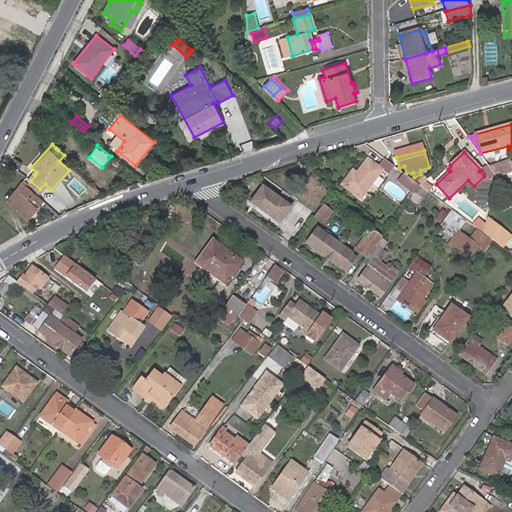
[(486,162),(489,166),(511,162),(511,161),(511,160),(511,156),(486,162)]
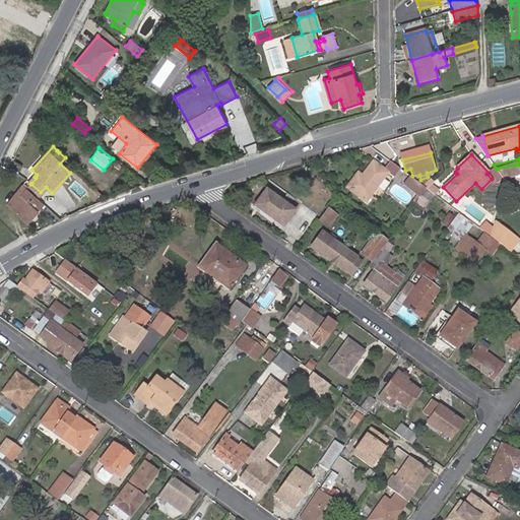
[(366,201),(388,172),(373,160),(363,175),(358,172),(347,187),(366,201)]
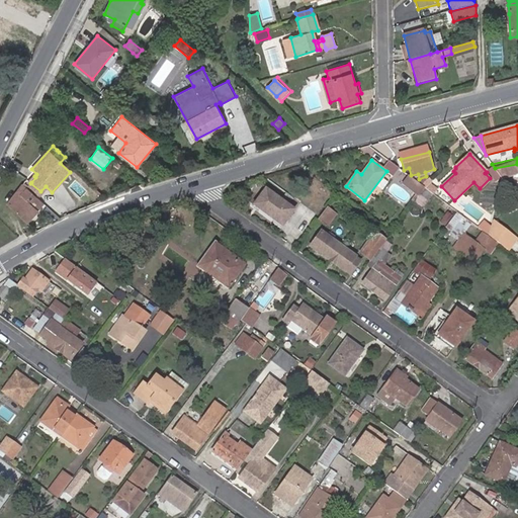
[(495,168),(500,174),(517,170),(517,163),(517,164),(495,168)]
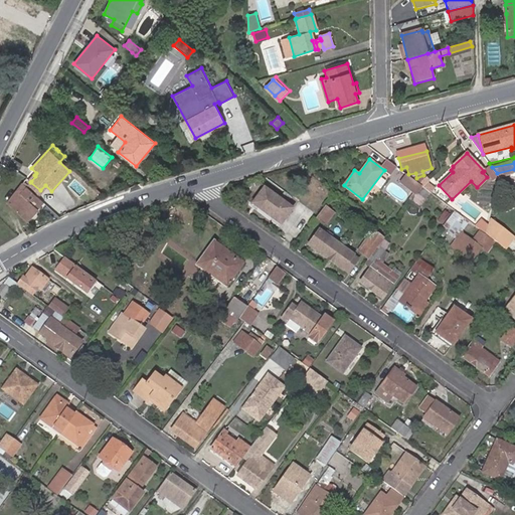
[(422,186),(420,185),(405,173),(398,181),(416,195),(422,186)]
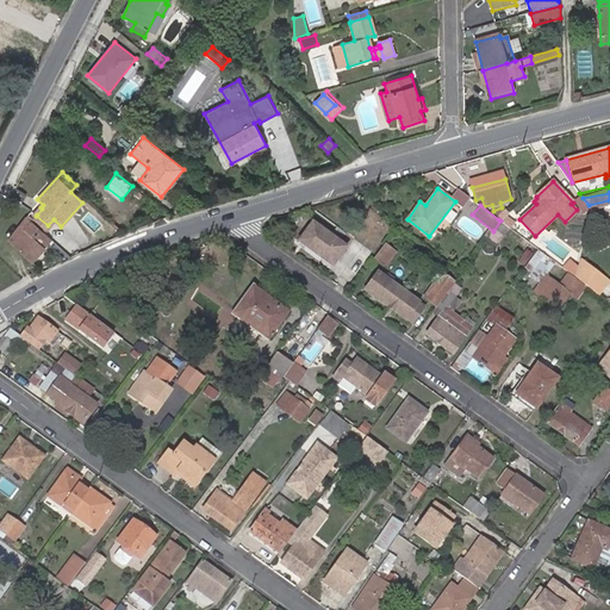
[(506,226),(511,221),(506,217),(509,215),(504,211),(498,219),(500,221),(506,226)]
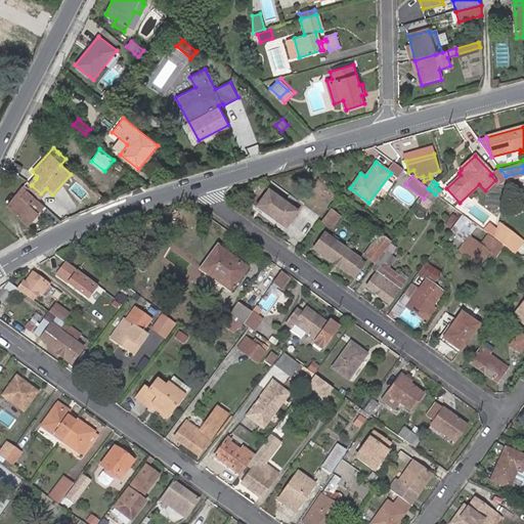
[(29,188),(25,184),(7,206),(10,209),(14,204),(29,188)]
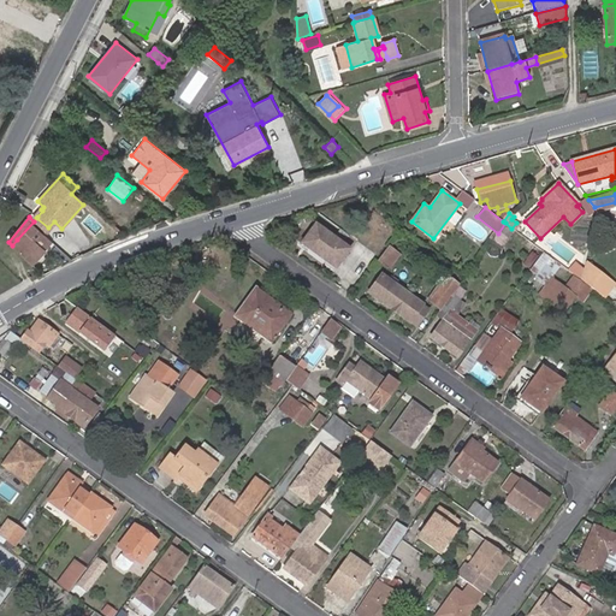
[(511,229),(516,231),(519,229),(522,224),(517,220),(516,223),(511,229)]
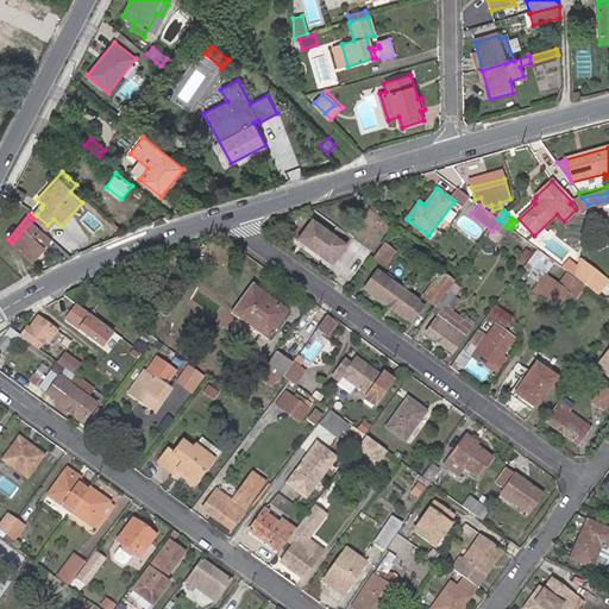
[(36,238),(44,230),(33,219),(17,237),(12,243),(29,258),(42,245),(36,238)]
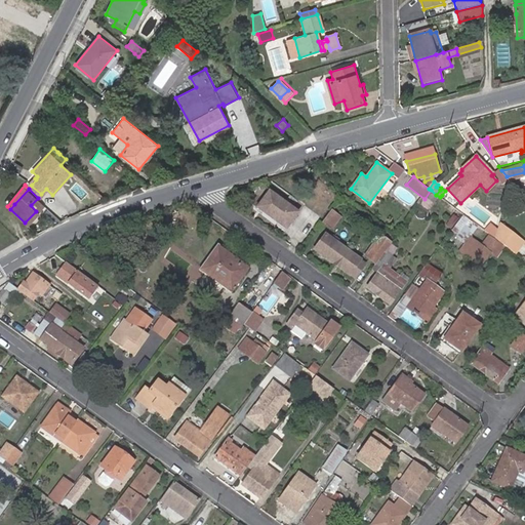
[(425,199),(418,207),(428,214),(440,197),(436,195),(431,190),(425,199)]
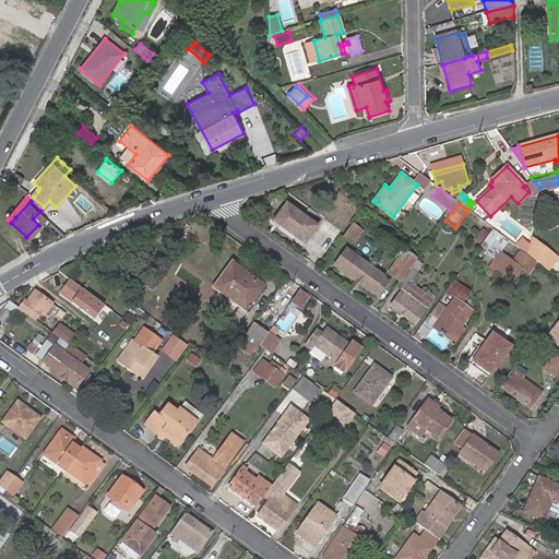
[(306,244),(318,226),(287,204),(275,221),(306,244)]
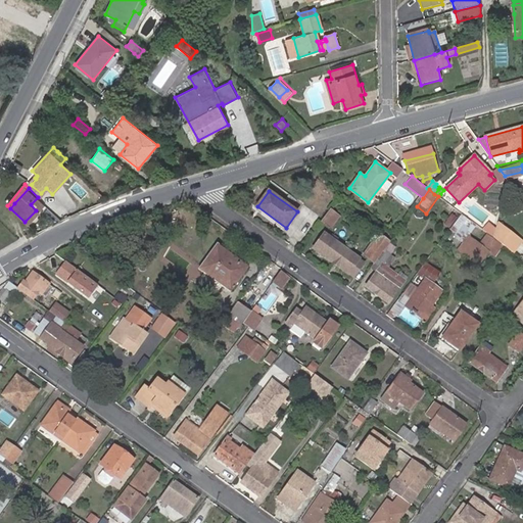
[(440,194),(438,196),(440,198),(446,202),(448,200),(440,194)]
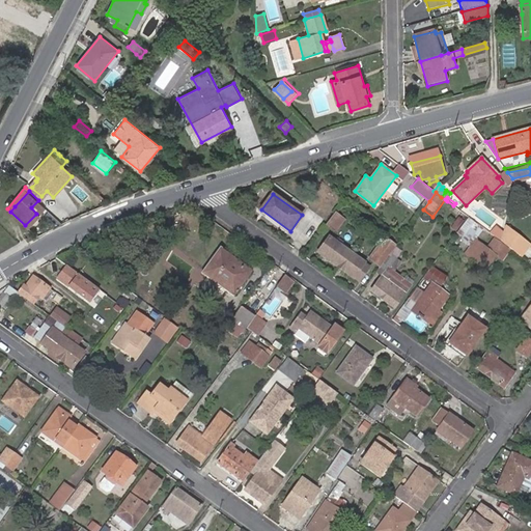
[(432,217),(423,210),(420,214),(421,218),(425,221),(429,220),(432,217)]
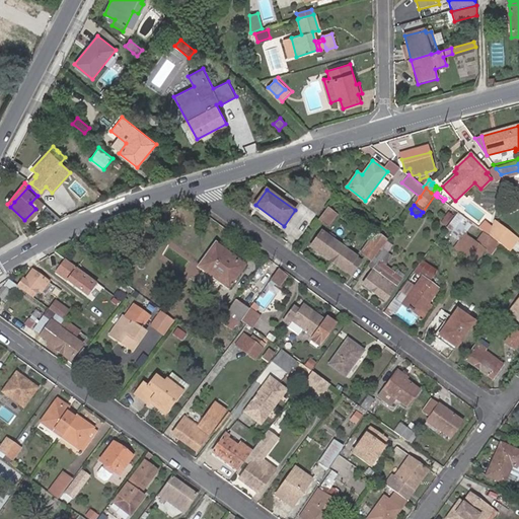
[(327,210),(319,221),(326,227),(335,215),(327,210)]
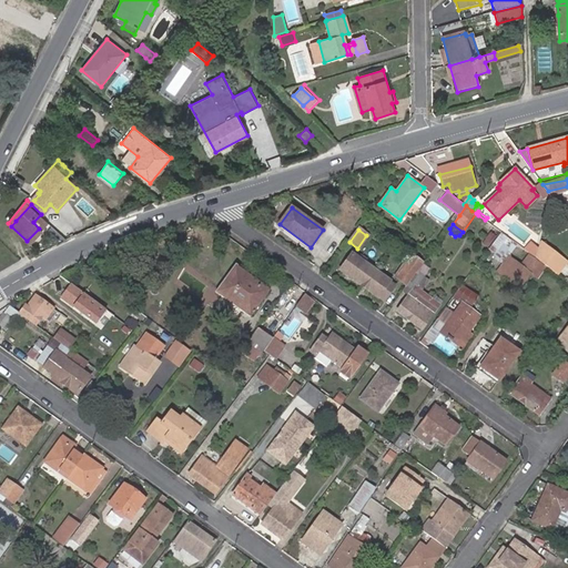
[(487,249),(496,237),(490,233),(483,244),(487,249)]
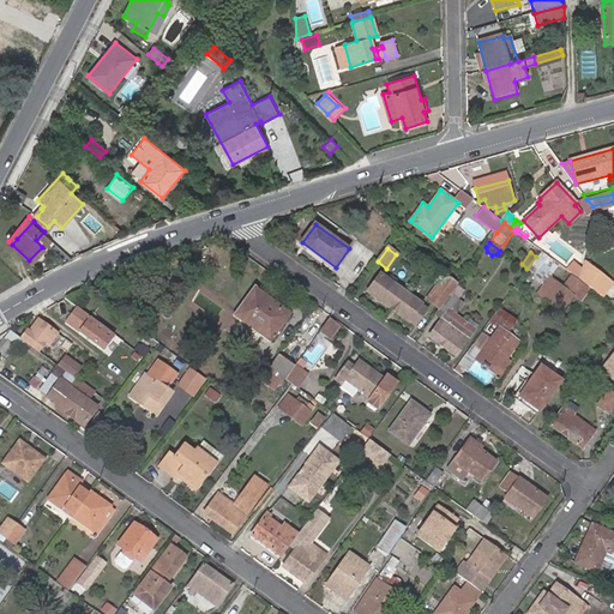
[(543,286),(558,266),(542,254),(528,275),(543,286)]
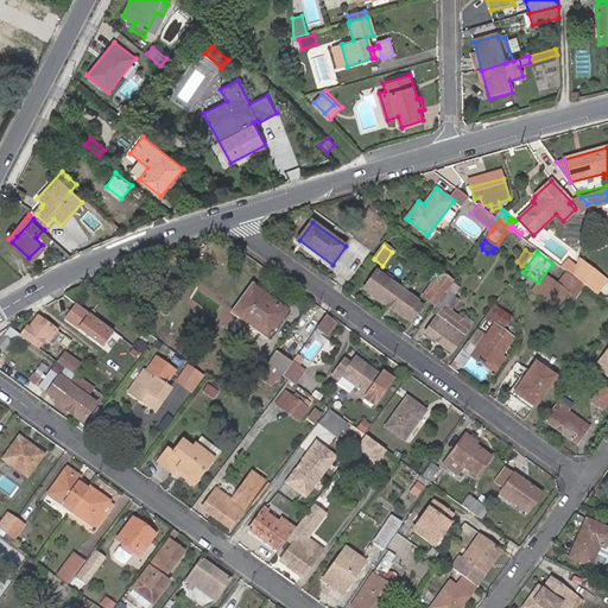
[(594,270),(577,258),(576,266),(574,278),(580,282),(583,284),(583,283),(594,270)]
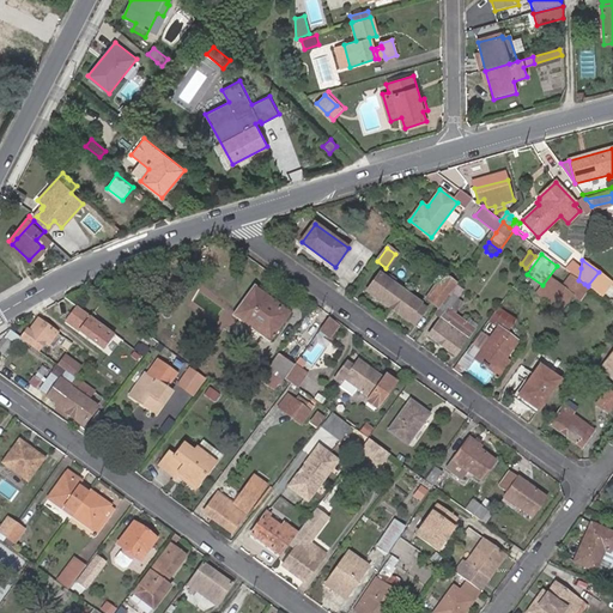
[(578,280),(581,268),(574,262),(566,271),(578,280)]
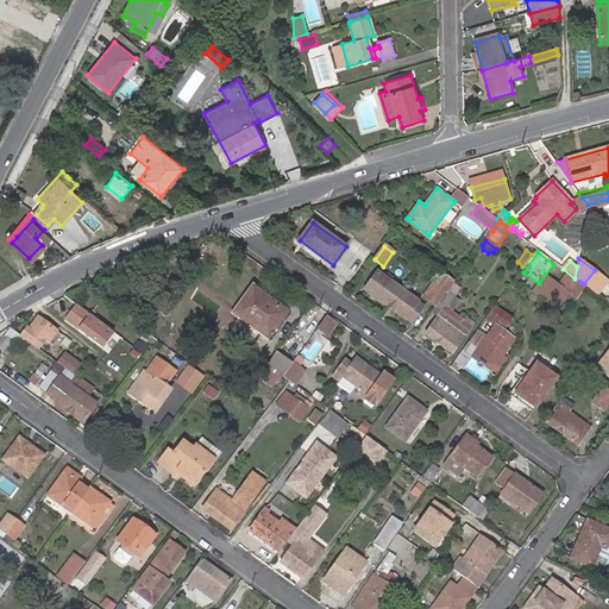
[(560,269),(551,280),(559,286),(567,275),(560,269)]
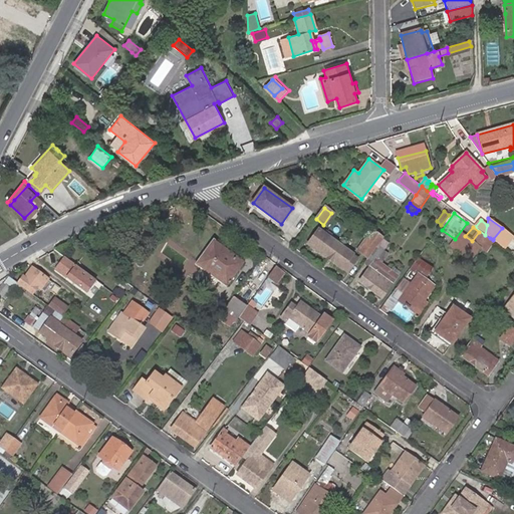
[(502,228),(493,239),(504,247),(512,237),(502,228)]
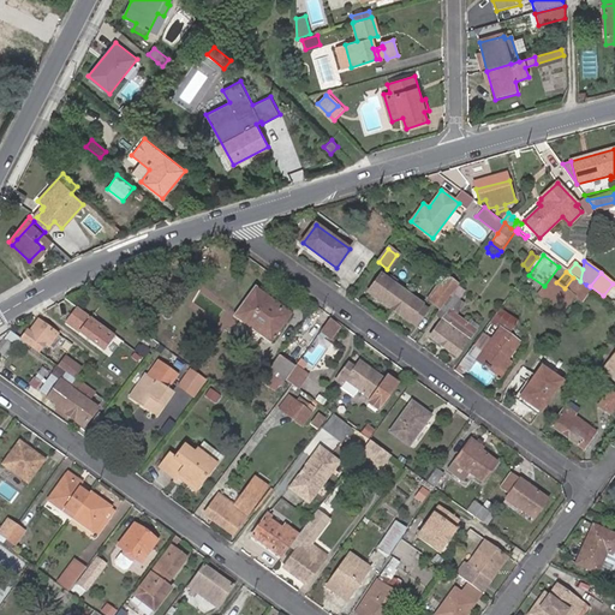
[(370,292),(410,322),(411,322),(416,326),(428,310),(422,306),(423,304),(382,274),(370,292)]
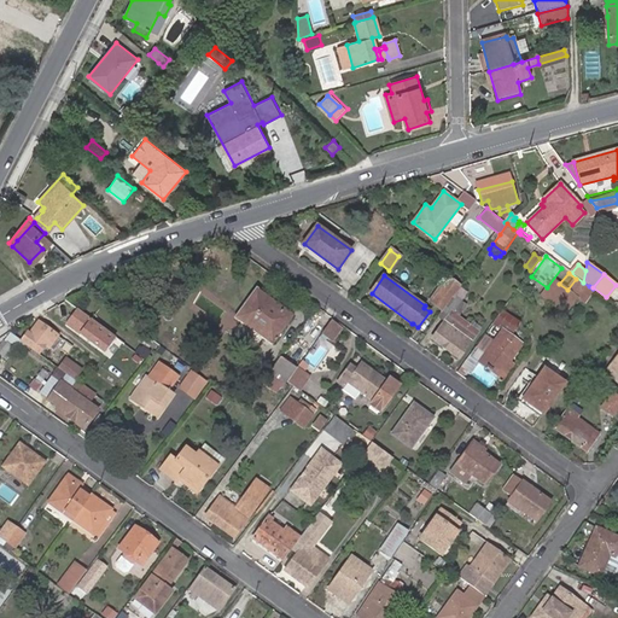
[(448,283),(443,290),(433,303),(442,309),(460,285),(452,278),(448,283)]
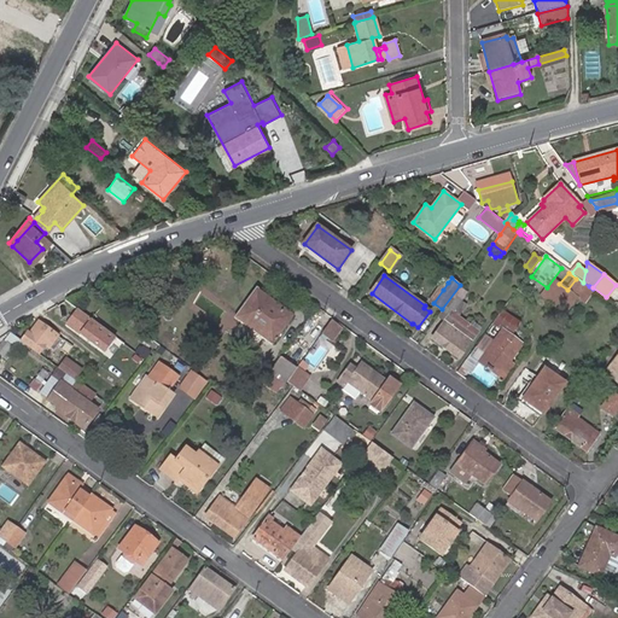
[(555,305),(561,297),(567,290),(559,284),(555,281),(543,296),(555,305)]
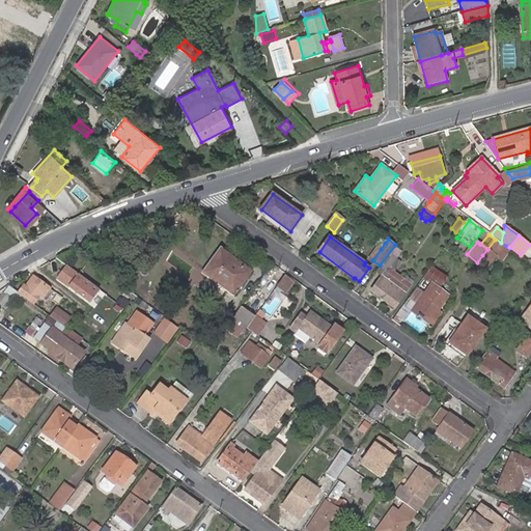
[(509,250),(504,247),(497,258),(501,261),(509,250)]
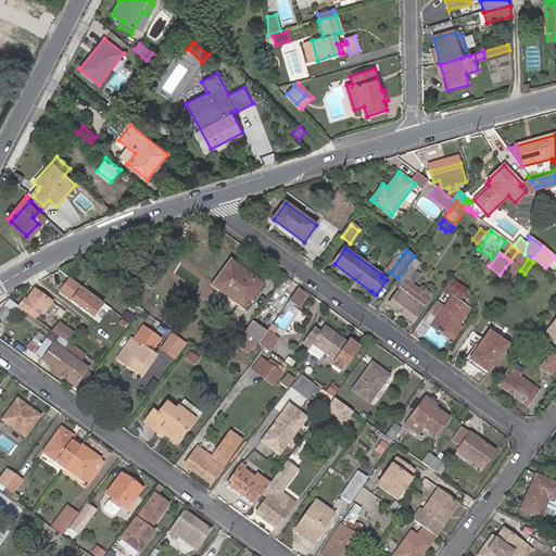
[(409,267),(415,270),(419,264),(415,260),(409,267)]
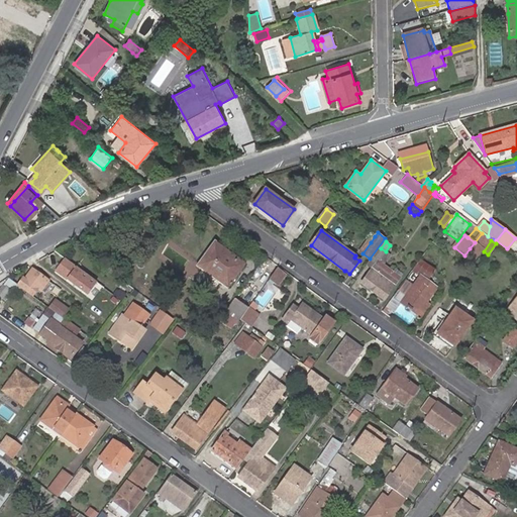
[(213,242),(192,271),(223,294),(244,266),(213,242)]
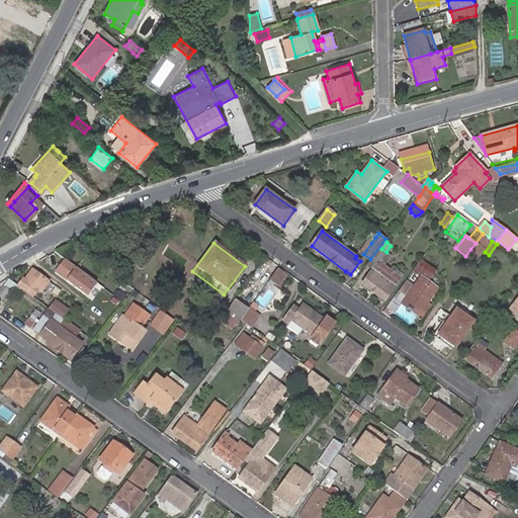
[(381,249),(372,261),(378,265),(381,261),(387,253),(386,252),(381,249)]
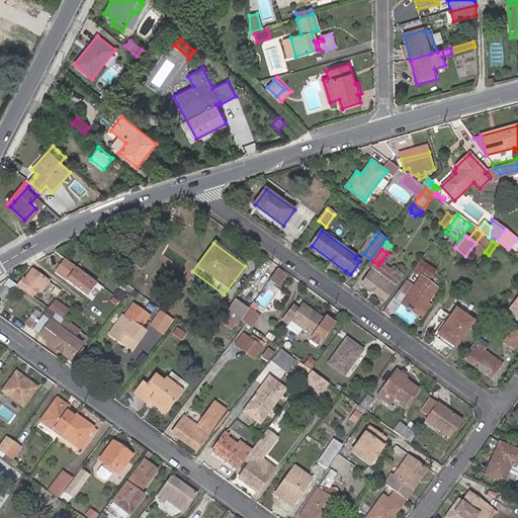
[(476,264),(481,257),(475,252),(470,249),(465,256),(476,264)]
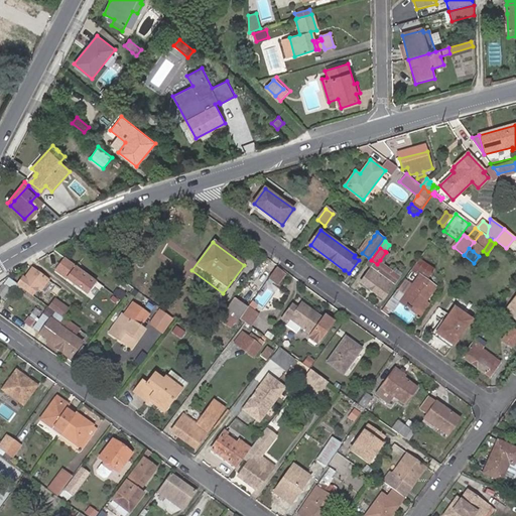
[(380,260),(384,262),(389,255),(386,252),(380,260)]
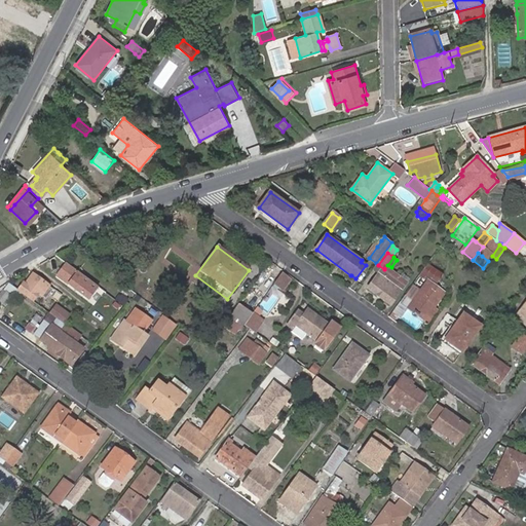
[(371,274),(376,278),(380,273),(385,277),(391,270),(392,268),(391,267),(387,265),(384,269),(378,265),(371,274)]
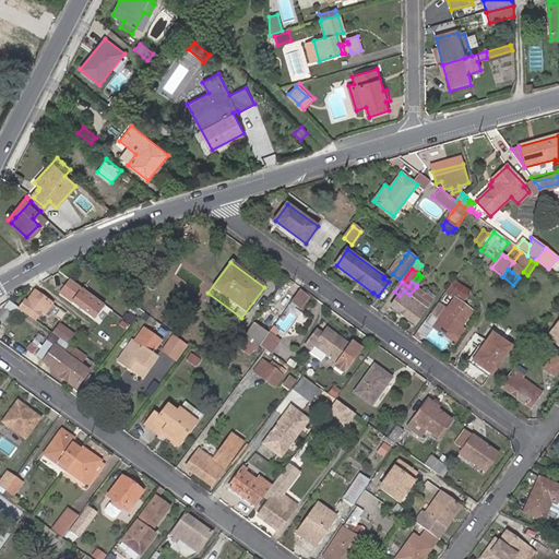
[(455,282),(448,293),(455,298),(462,304),(470,293),(455,282)]
